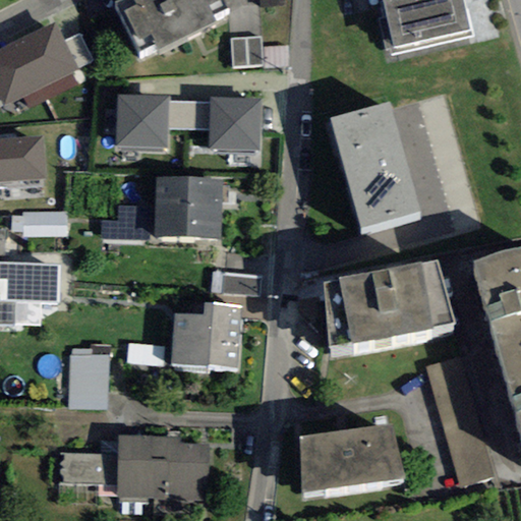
[(226,10),(221,0),(120,0),(114,3),(138,54),(156,46),(158,52),(216,23),(213,16),(226,10)]
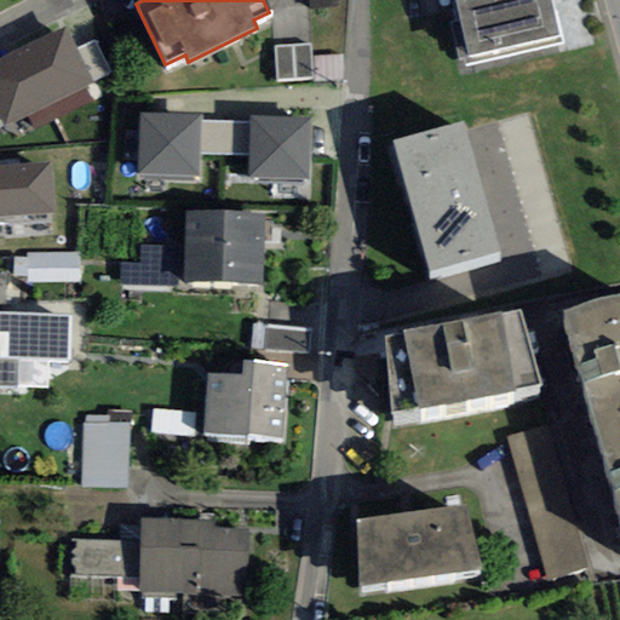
[(454,0),(469,58),(561,36),(552,0),(454,0)]
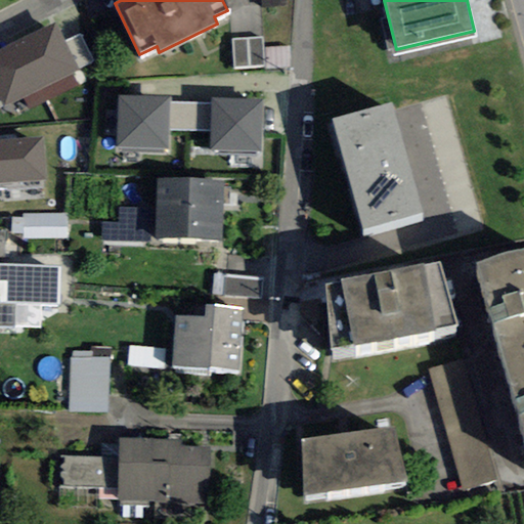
[(41,88),(78,70),(64,43),(54,23),(17,42),(41,88)]
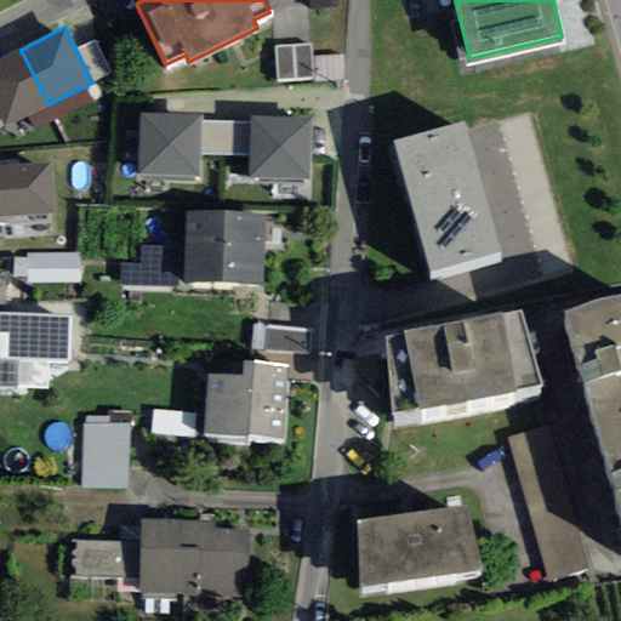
[(77,51),(92,83),(110,73),(95,41),(77,51)]
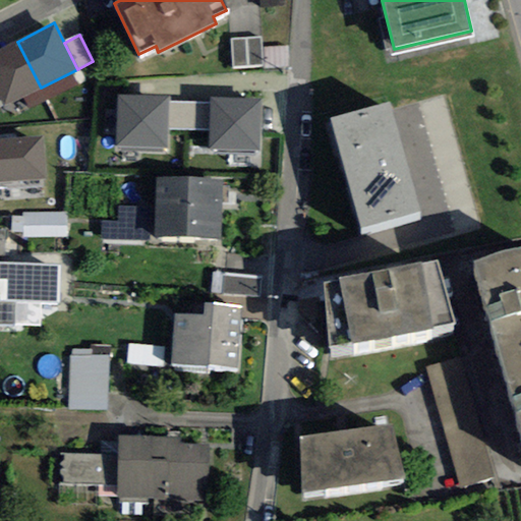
[(261,38),(230,40),(232,68),(262,67),(261,38)]
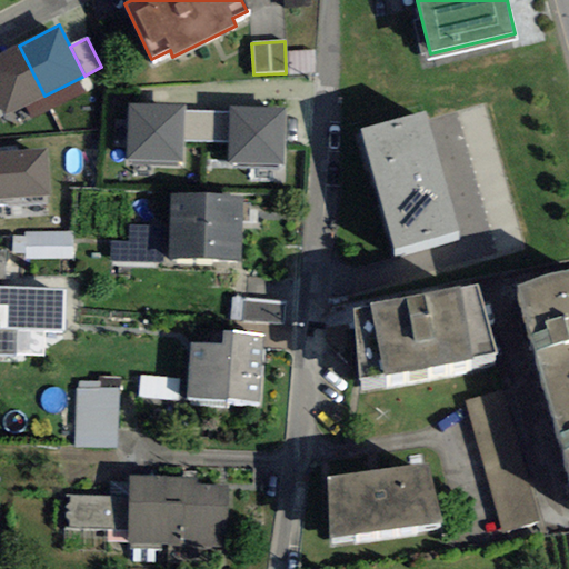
[(45,96),(19,46),(0,53),(0,107),(6,117),(45,96)]
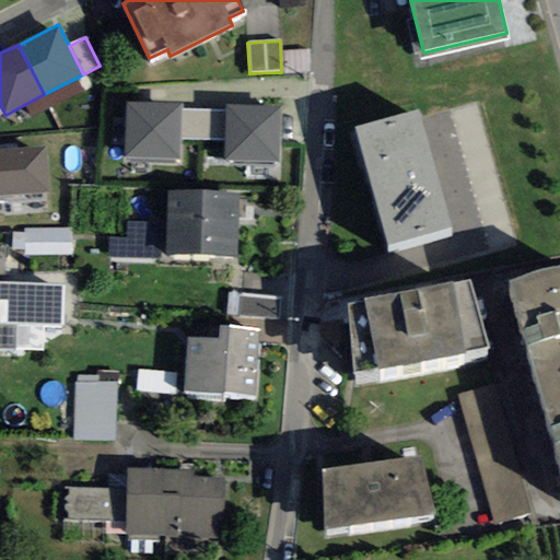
[(308,50),(283,51),(283,74),(310,73),(308,50)]
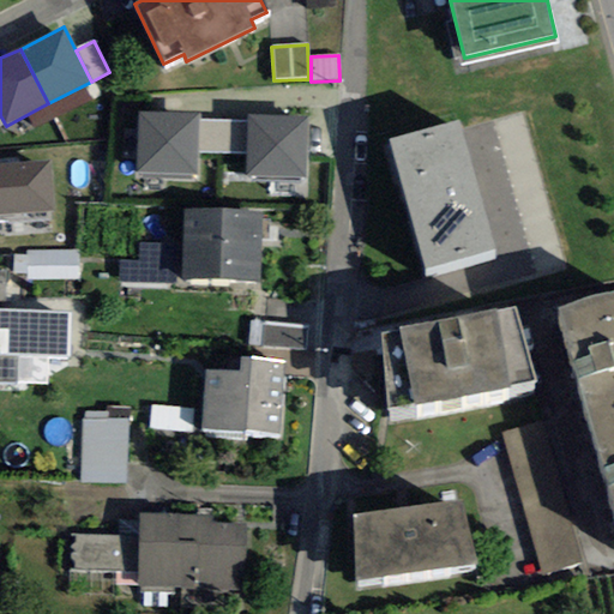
[(202,115),(138,114),(137,175),(199,176),(200,151),(200,120),(202,115)]
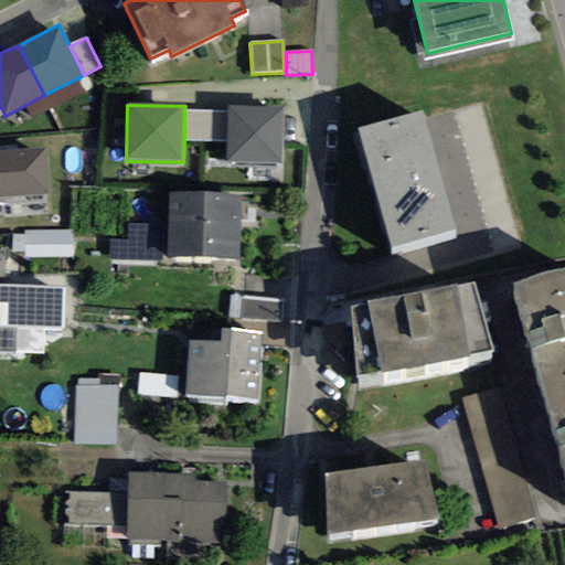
[(286,108),(227,106),(227,112),(227,140),(226,162),(285,164),(286,108)]
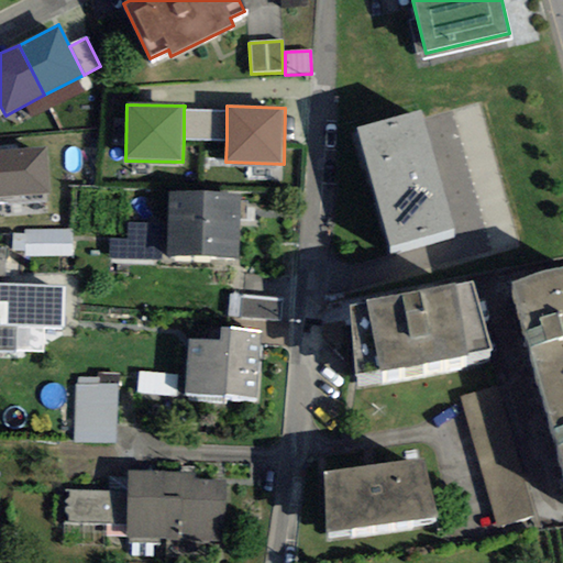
[(227,111),(184,110),(184,139),(227,140),(227,111)]
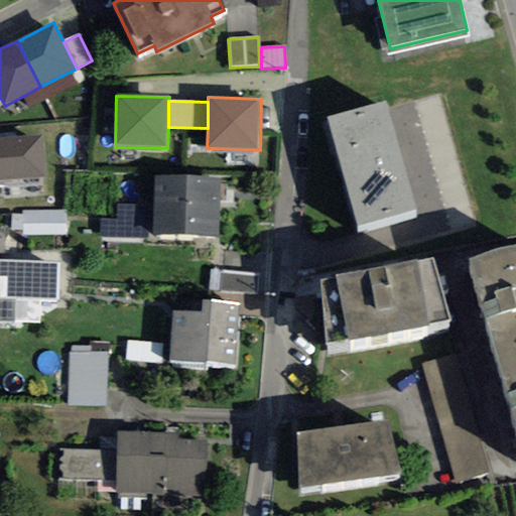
[(415,211),(386,101),(328,116),(358,226),(415,211)]
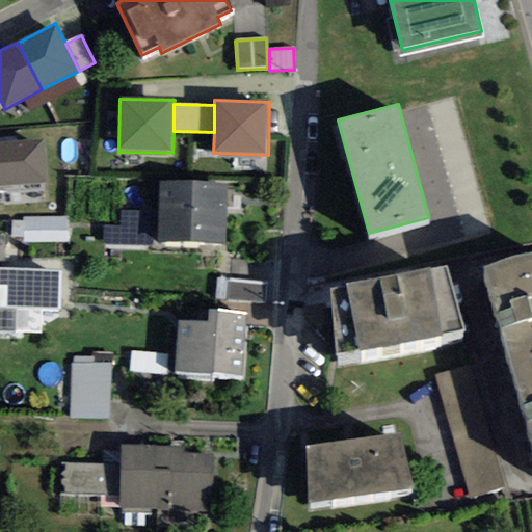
[(0,186),(48,182),(44,137),(0,140),(0,186)]
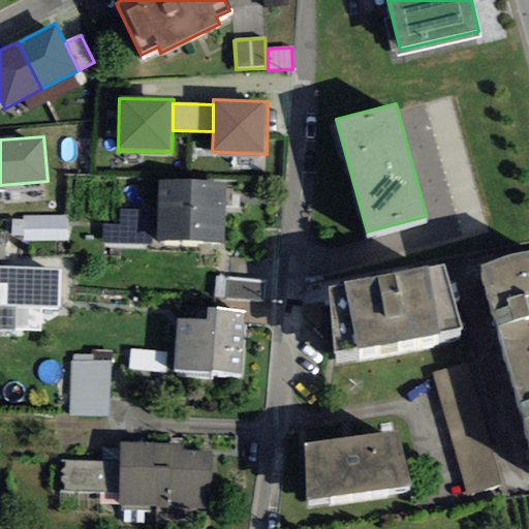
[(224,244),(224,182),(158,182),(157,243),(224,244)]
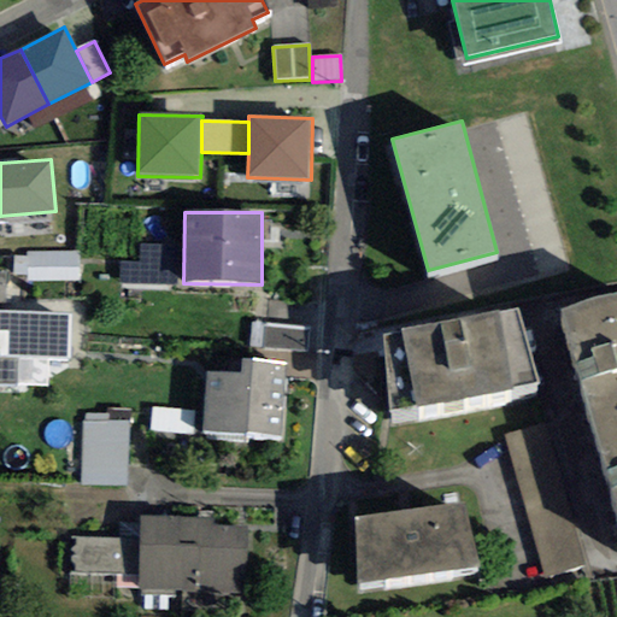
[(177,245),(141,245),(141,260),(121,260),(121,283),(177,283),(177,245)]
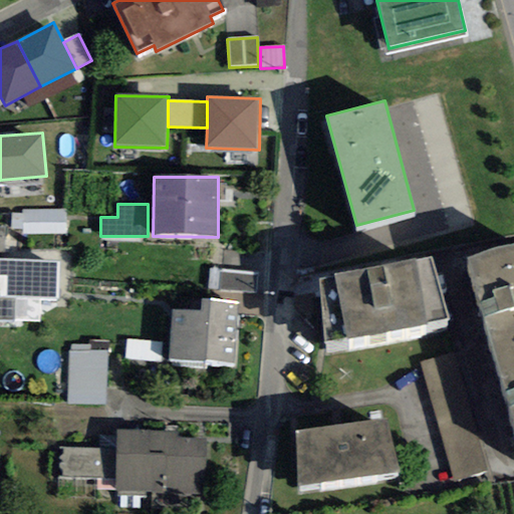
[(66,209),(22,210),(22,214),(11,214),(11,229),(23,229),(23,234),(67,234),(66,209)]
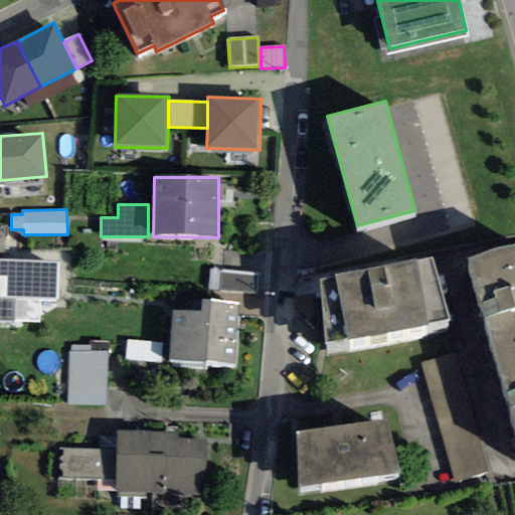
[(58,262),(3,260),(4,227),(0,226),(0,322),(13,323),(14,298),(56,300),(58,262)]
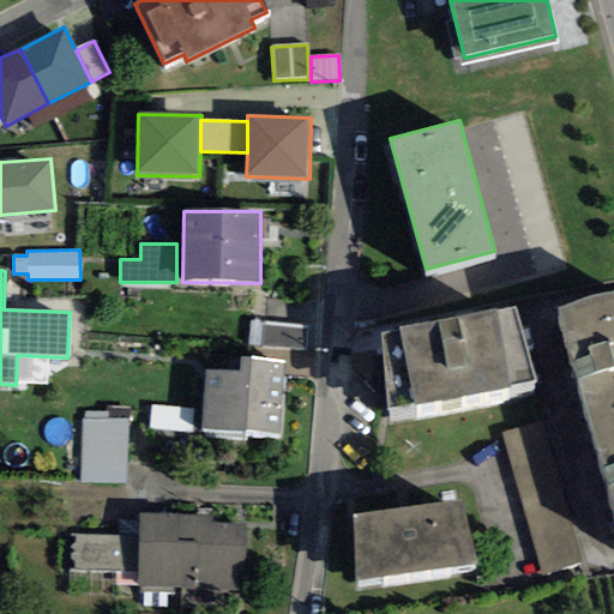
[(613,292),(554,309),(613,521),(613,292)]
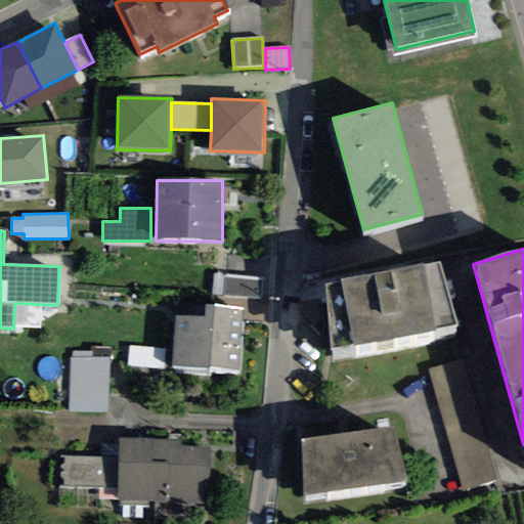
[(354,347),(435,332),(435,329),(456,324),(439,262),(423,266),(423,264),(341,279),(342,282),(325,285),(331,349),(353,345),(354,347)]
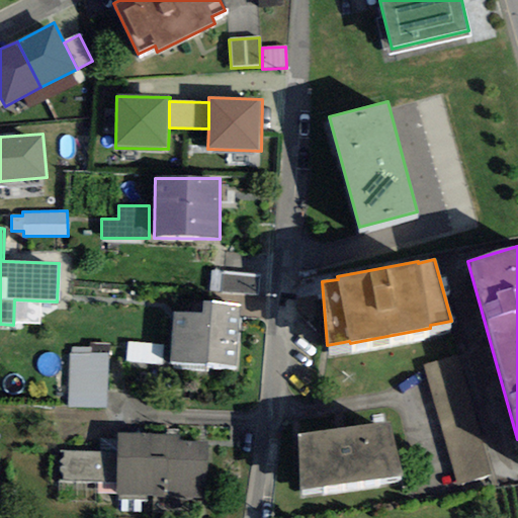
[(221,293),(259,295),(260,274),(222,273),(221,293)]
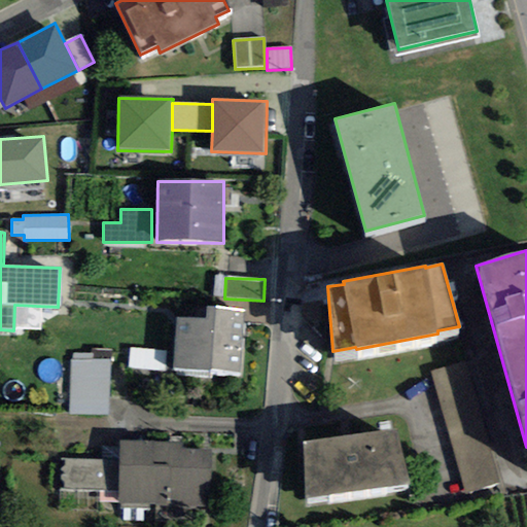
[(241,375),(245,310),(207,308),(206,319),(177,318),(174,371),(241,375)]
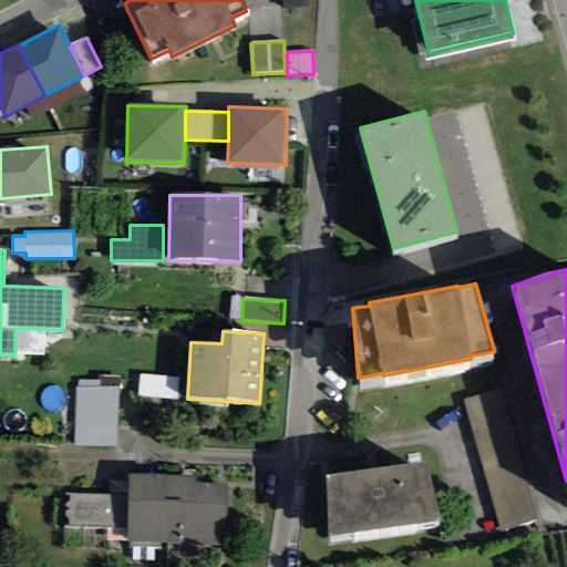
[(181,401),(182,379),(143,378),(143,400),(181,401)]
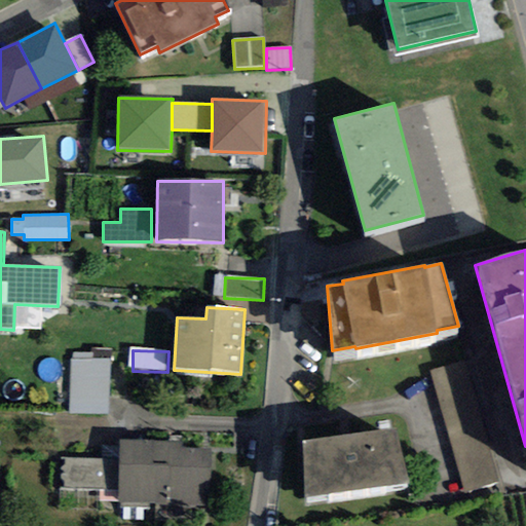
[(108,416),(110,359),(70,358),(68,414),(108,416)]
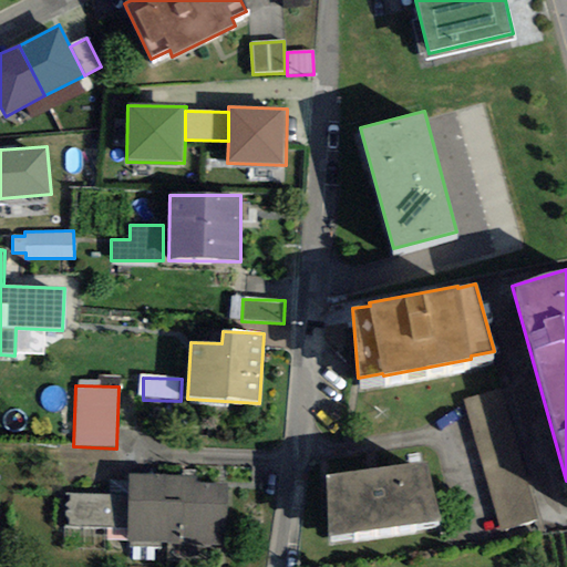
[(502,390),(464,401),(503,531),(539,519),(502,390)]
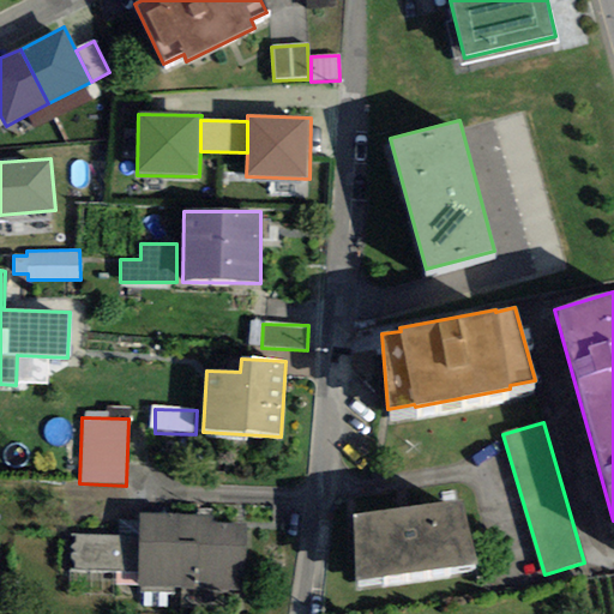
[(461,501),(351,516),(356,582),(475,564),(461,501)]
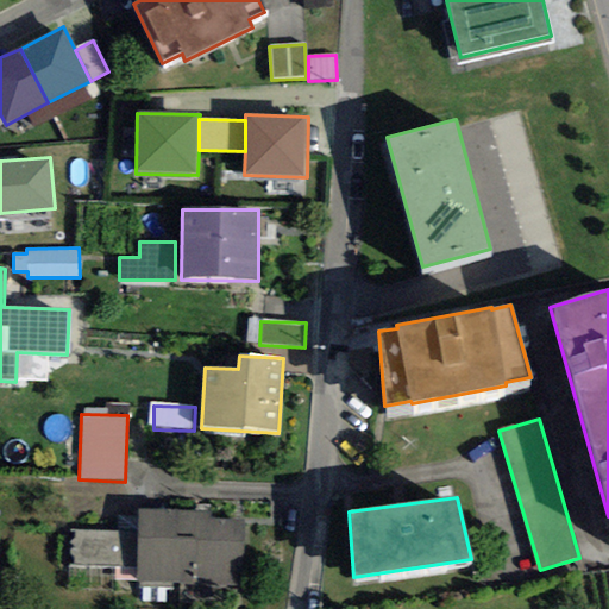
[(137,567),(137,582),(196,583),(196,586),(244,586),(245,520),(211,519),(211,512),(198,512),(138,509),(138,532),(137,567)]
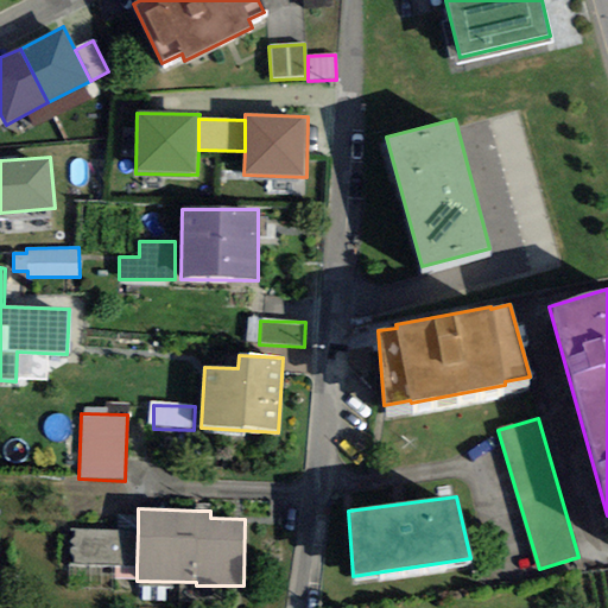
[(137,567),(138,531),(70,530),(69,565),(137,567)]
